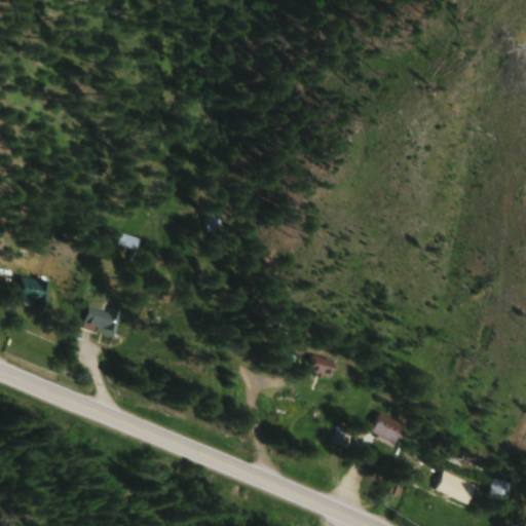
[(204,232),(219,234),(222,217),(208,215),(204,232)]
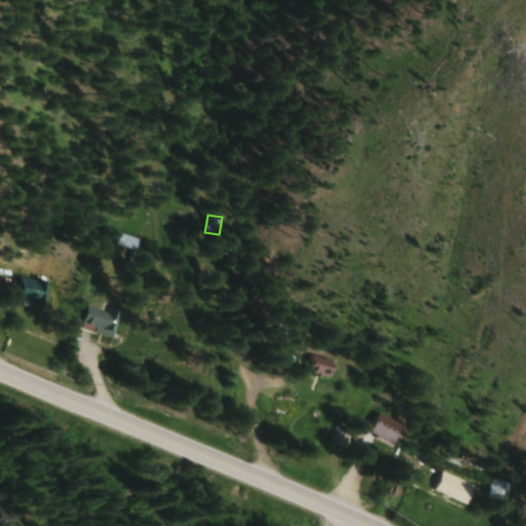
[(135,253),(140,239),(119,232),(115,246),(135,253)]
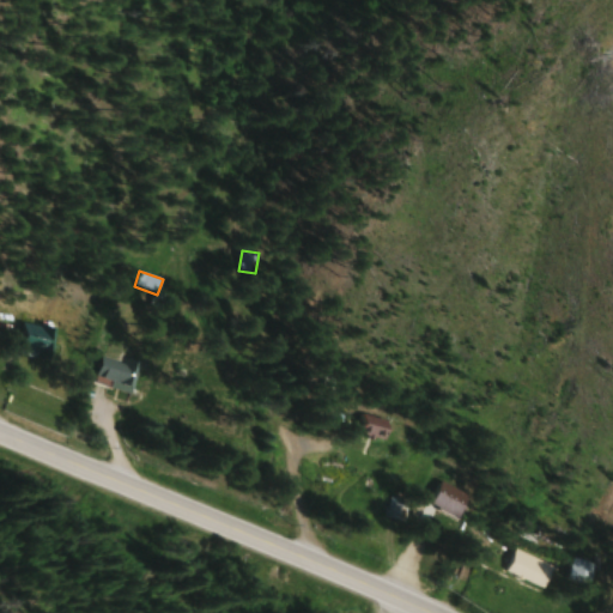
[(52,357),(53,327),(22,325),(20,356),(52,357)]
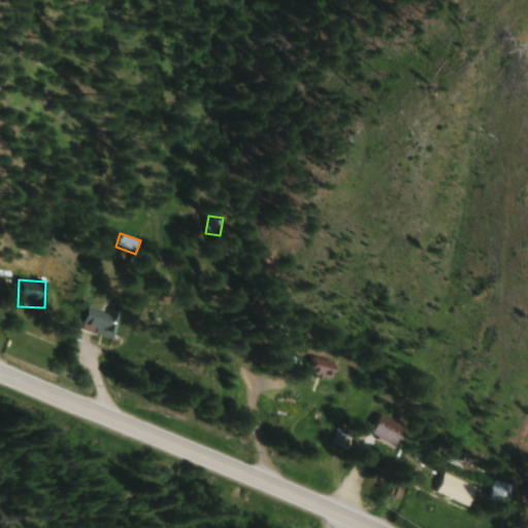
[(120,315),(89,306),(83,327),(113,335),(120,315)]
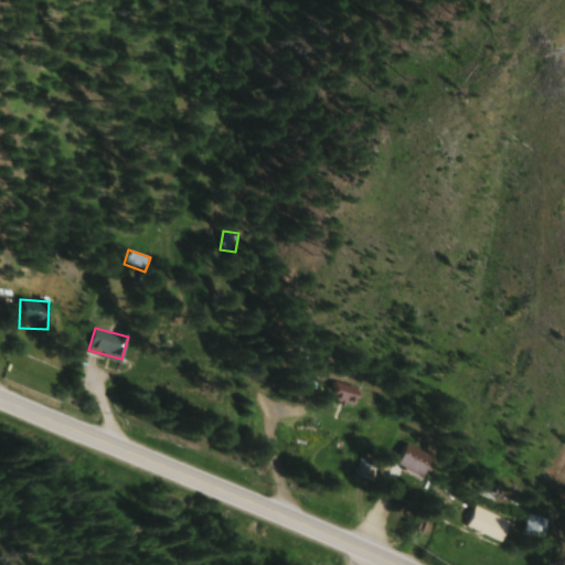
[(360,388),(333,383),(329,401),(356,406),(360,388)]
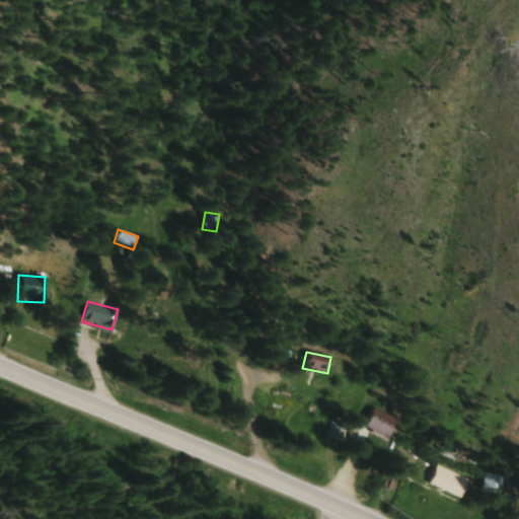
[(389,441),(398,421),(373,409),(363,428),(389,441)]
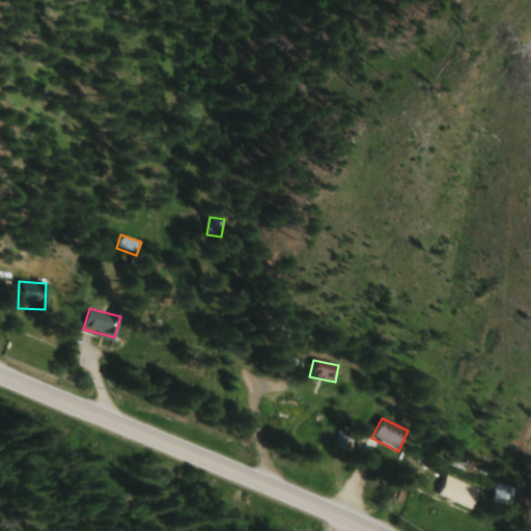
[(353,451),(354,431),(336,431),(336,451),(353,451)]
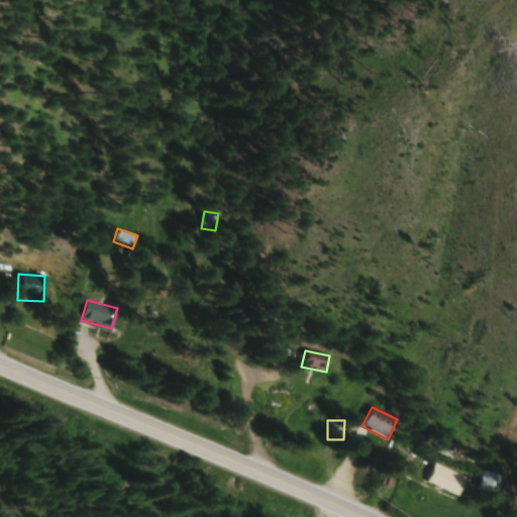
[(425,482),(458,498),(468,479),(435,462),(425,482)]
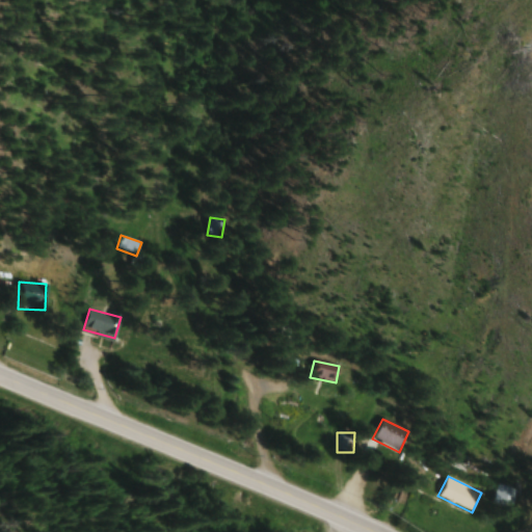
[(490,503),(509,510),(516,490),(499,483),(490,503)]
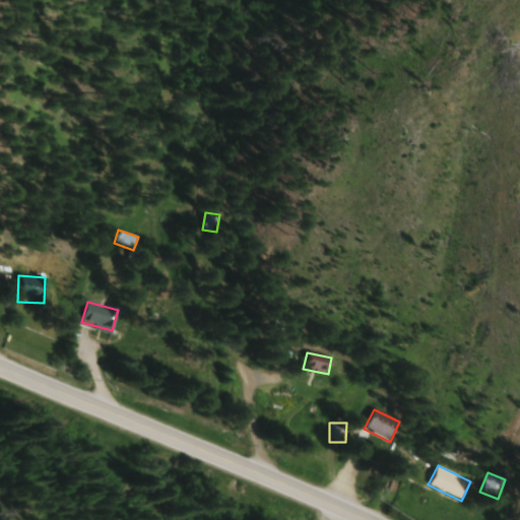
All buildings are outlined.
